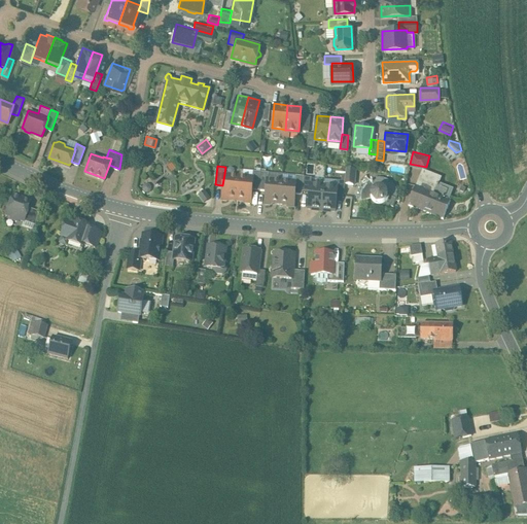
[(355,168),(346,167),(345,179),(345,181),(353,182),(355,168)]
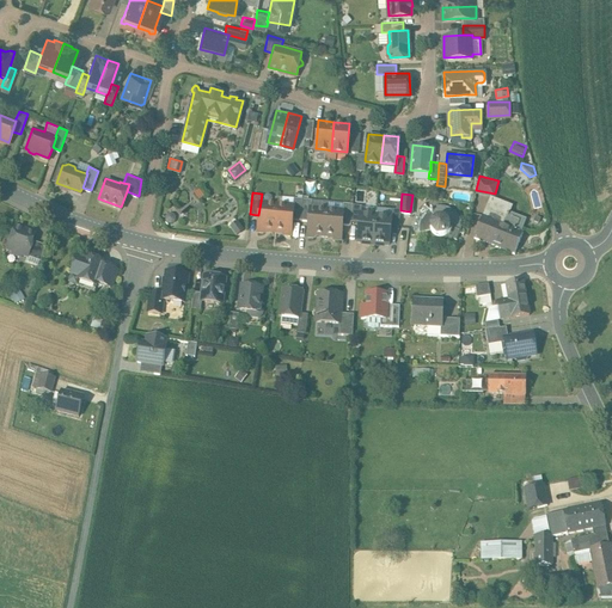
[(303,197),(294,196),(293,204),(292,217),(300,219),(303,197)]
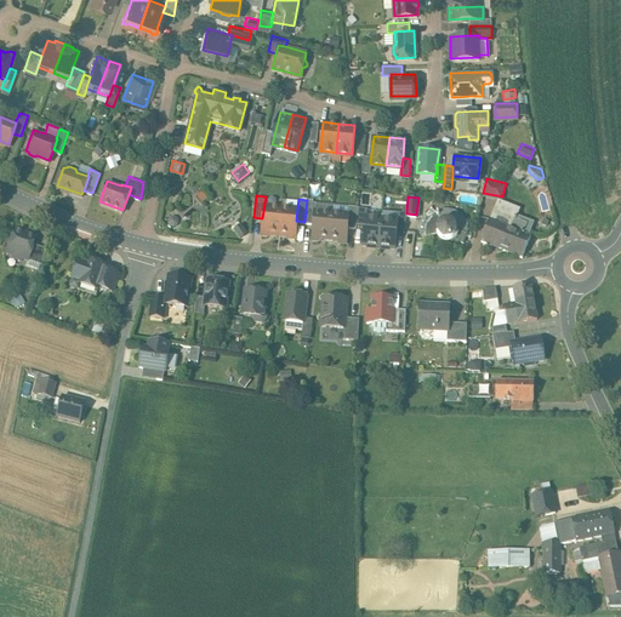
[(317,201),(307,200),(305,222),(313,223),(314,210),(315,210),(317,201)]
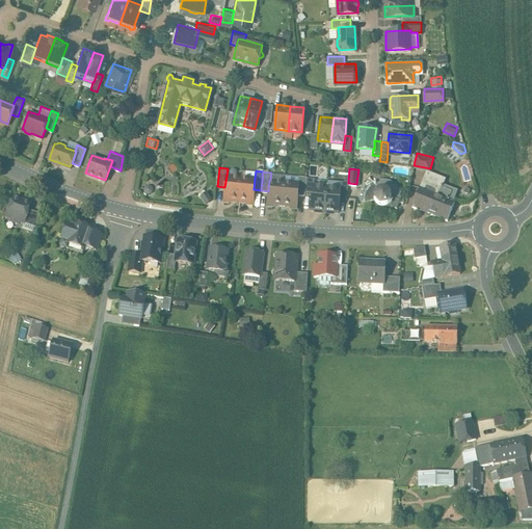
[(307,176),(298,175),(298,182),(297,193),(304,194),(306,191),(307,177),(307,176)]
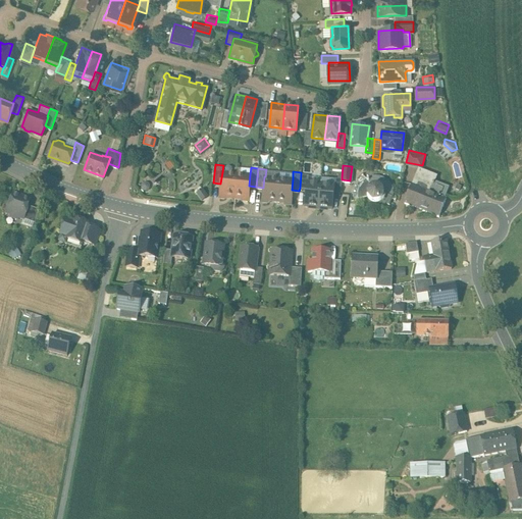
[(222,172),(220,184),(219,197),(224,197),(227,195),(233,195),(236,173),(222,172)]
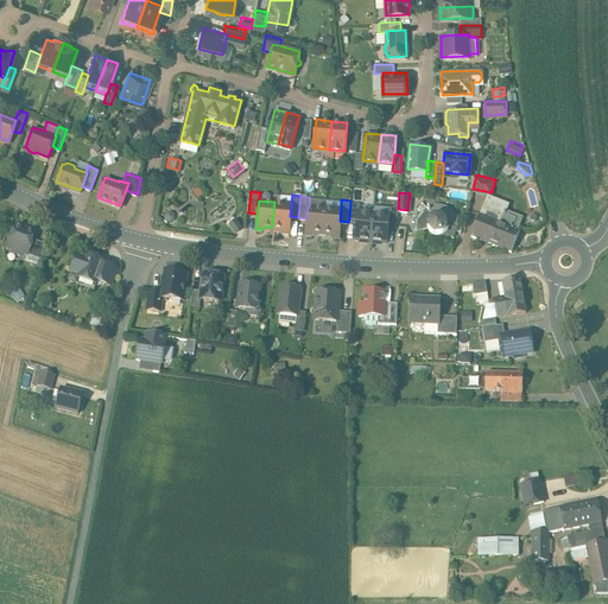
[(291,203),(274,202),(272,227),(280,228),(284,231),(289,231),(290,216),(291,203)]
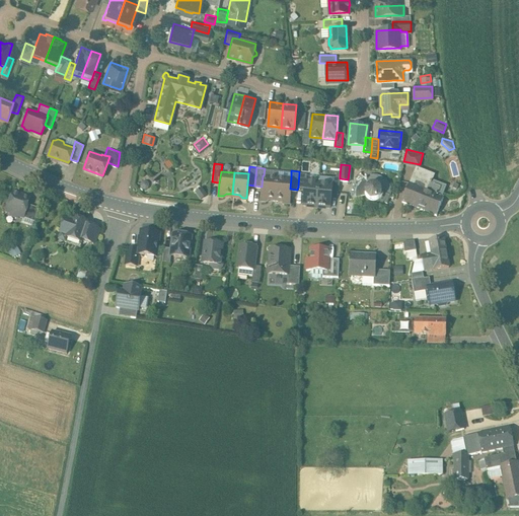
[(307,173),(299,172),(298,187),(305,188),(305,179),(306,180),(307,173)]
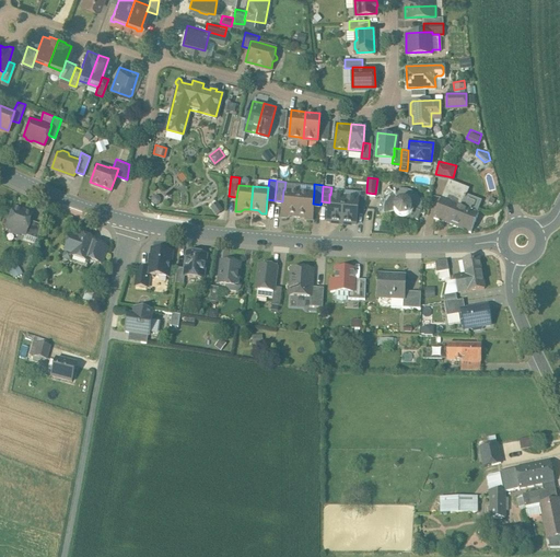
[(466,194),(445,186),(442,196),(458,202),(451,222),(470,231),(478,211),(476,209),(479,199),(466,194)]
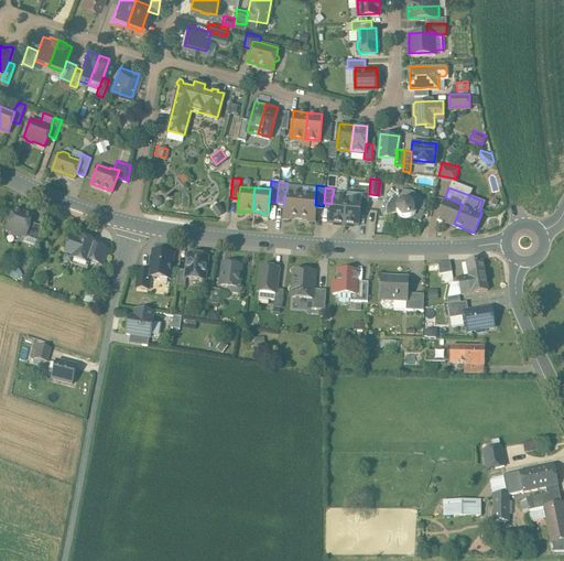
[(286,191),(285,191),(284,203),(283,217),(289,217),(292,214),(299,215),(301,192),(286,191)]
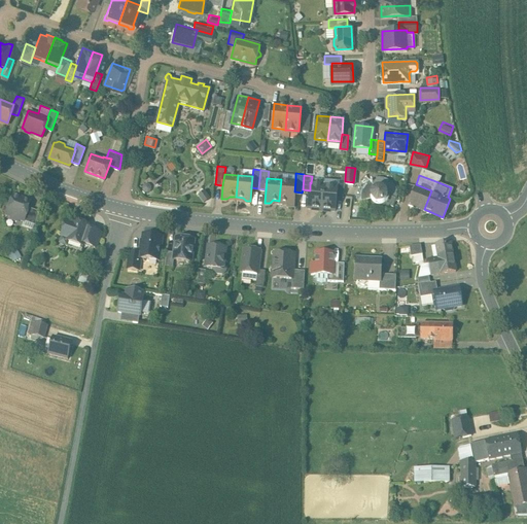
[(345,179),(337,178),(337,185),(337,193),(343,194),(345,181),(345,179)]
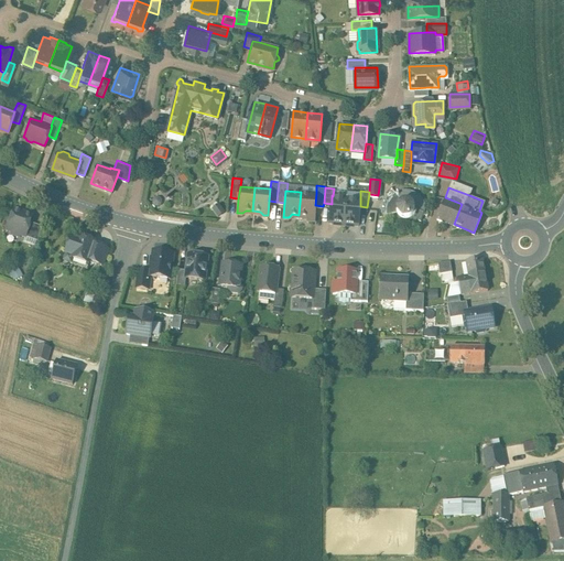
[(396,191),(393,193),(391,195),(389,197),(388,201),(387,203),(387,205),(387,206),(386,209),(387,213),(397,211),(397,209),(397,208),(397,207),(397,206),(398,204),(398,203),(399,202),(400,201),(401,200),(396,191)]
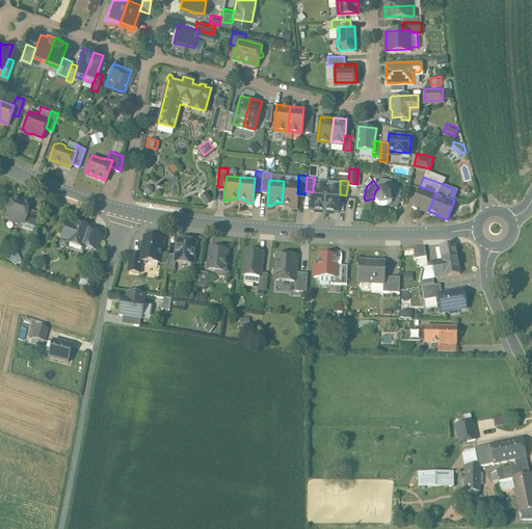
[(298,182),(284,181),(282,203),(289,204),(291,207),(296,207),(297,193),(298,182)]
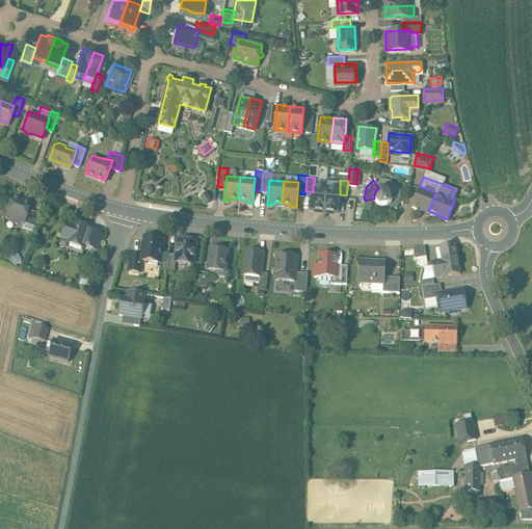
[(314,185),(313,184),(313,192),(311,208),(324,210),(326,186),(314,185)]
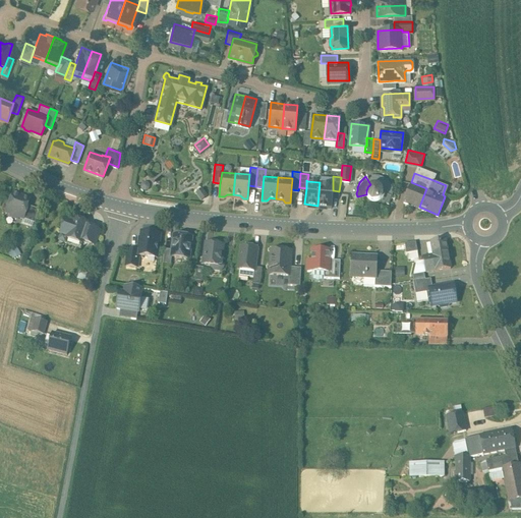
[(333,183),(320,182),(317,206),(331,207),(333,190),(333,183)]
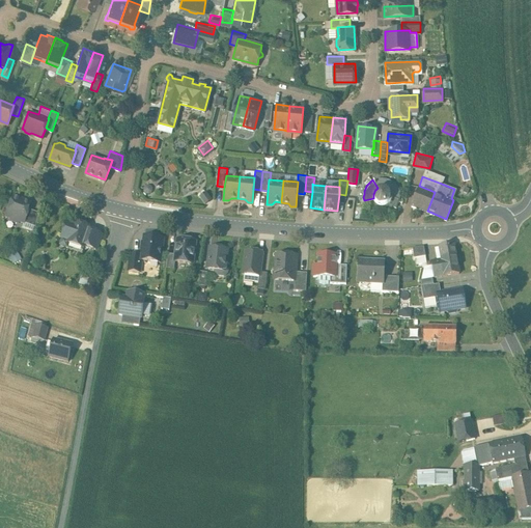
[(435,192),(419,186),(411,204),(427,211),(435,192)]
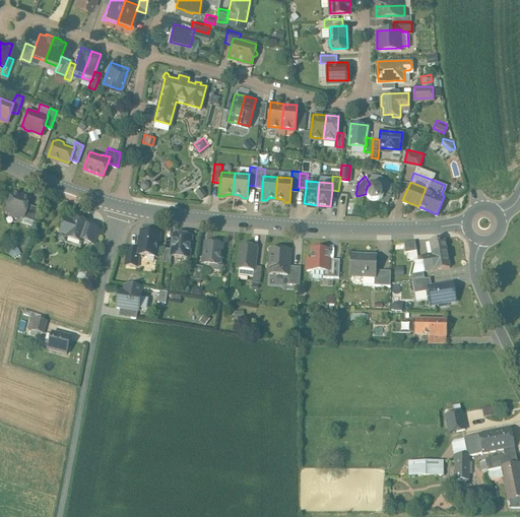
[(372,184),(370,184),(369,185),(368,186),(367,187),(367,188),(366,190),(366,191),(366,192),(366,193),(366,194),(366,195),(367,196),(369,198),(370,199),(371,200),(374,200),(376,200),(377,199),(378,199),(379,198),(387,202),(391,194),(383,191),(382,189),(382,188),(381,187),(380,186),(379,185),(378,184),(376,184),(374,183),(372,184)]
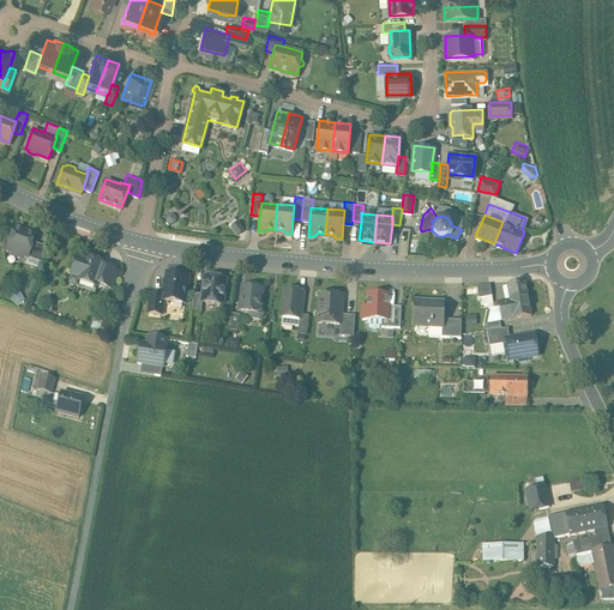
[(35,233),(14,225),(6,248),(12,251),(12,252),(20,255),(20,253),(26,255),(32,240),(35,233)]
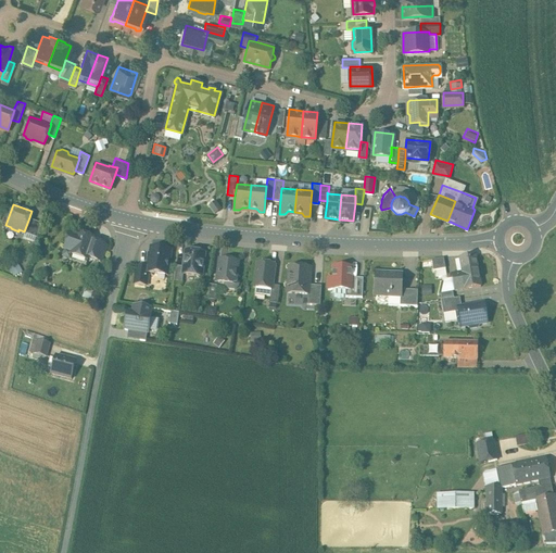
[(41,222),(29,217),(24,231),(37,236),(41,222)]
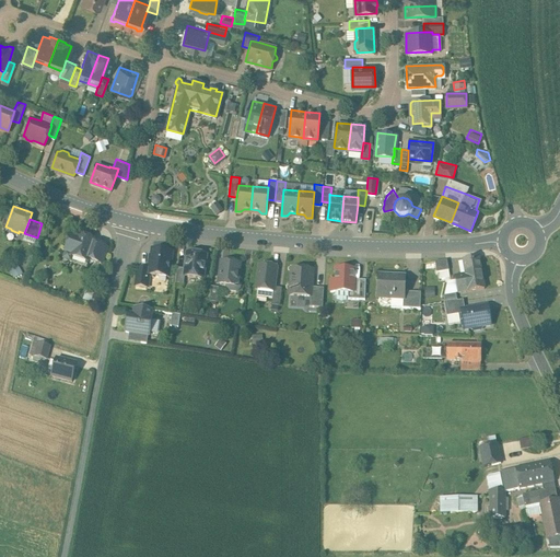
[(78,235),(70,233),(62,256),(70,258),(71,254),(89,259),(89,256),(94,241),(95,239),(79,233),(78,235)]
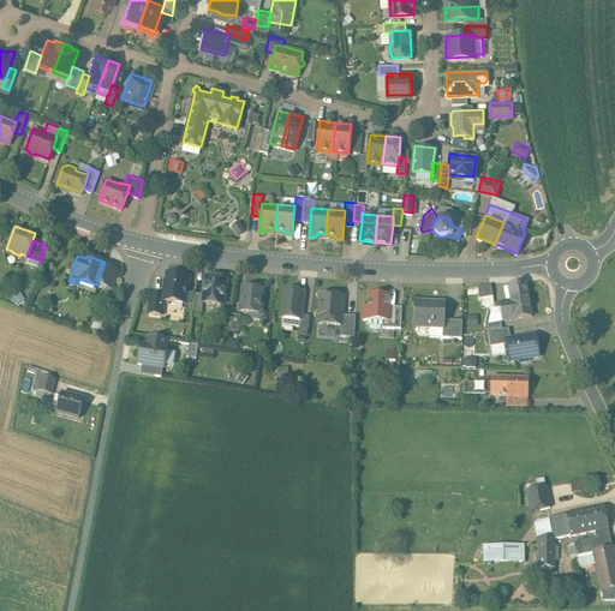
[(118,269),(103,264),(97,281),(112,286),(118,269)]
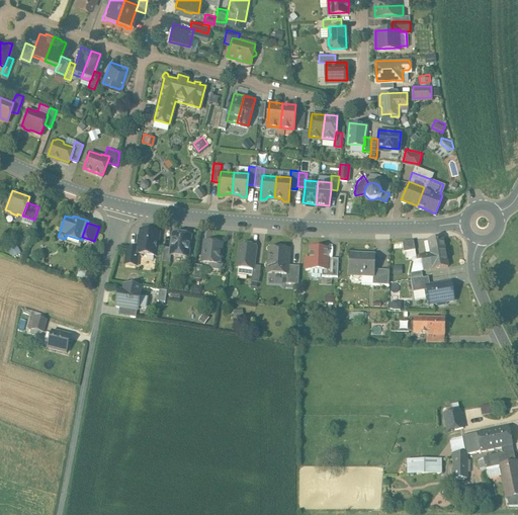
[(159,232),(141,230),(140,240),(139,239),(138,248),(137,252),(138,252),(156,254),(159,232)]
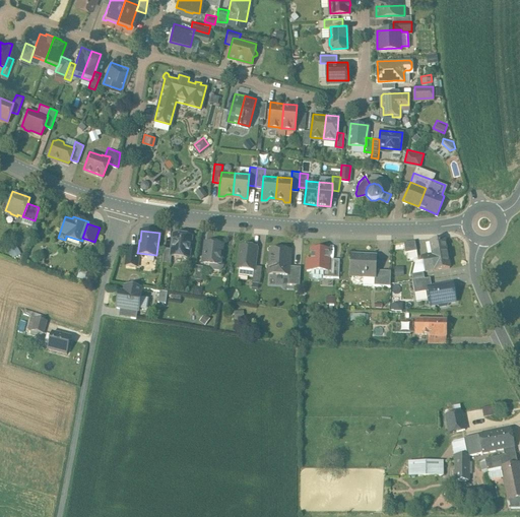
[(192,236),(174,234),(172,248),(171,255),(172,255),(189,257),(192,236)]
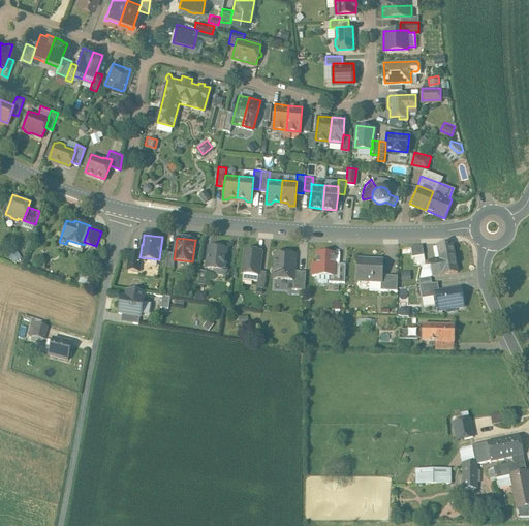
[(453,241),(438,243),(440,257),(430,258),(431,261),(432,270),(442,269),(443,274),(458,271),(453,241)]
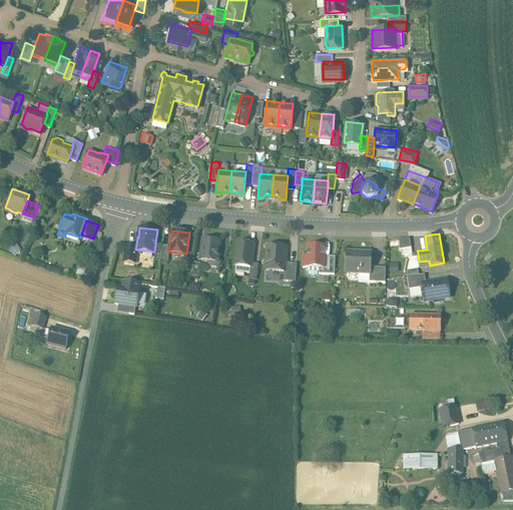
[(410,235),(399,237),(400,247),(411,245),(410,235)]
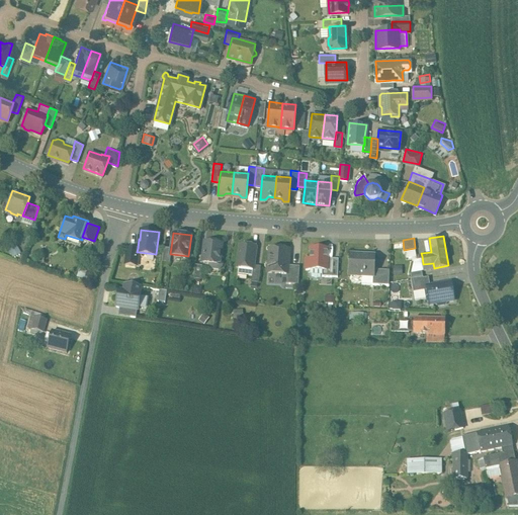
[(222,242),(205,240),(202,261),(209,262),(209,263),(212,267),(219,267),(223,265),(223,262),(220,258),(222,242)]
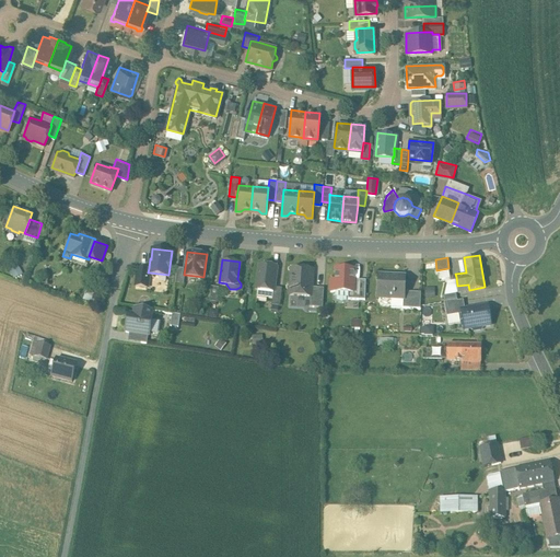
[(277,266),(259,264),(256,287),(273,289),(275,285),(277,266)]
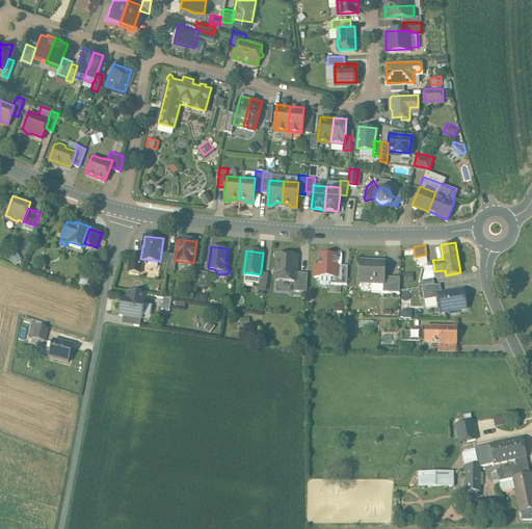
[(141,255),(131,254),(129,269),(139,270),(141,259),(140,259),(141,255)]
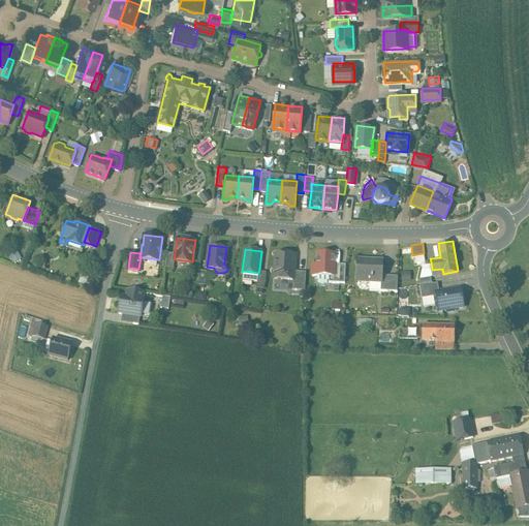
[(175,252),(167,252),(165,266),(174,267),(175,259),(174,259),(175,252)]
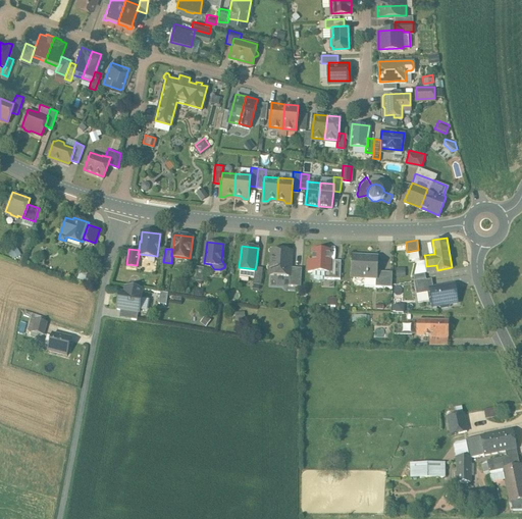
[(289,283),(301,284),(302,266),(290,266),(291,250),(272,249),(270,273),(289,274),(289,283)]
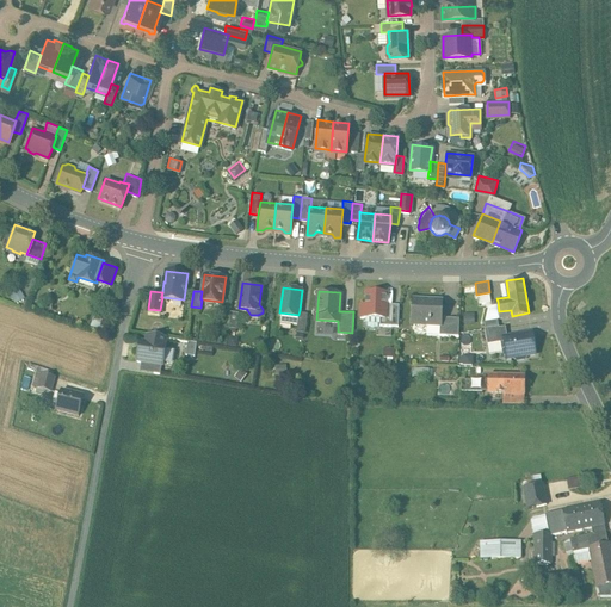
[(387,292),(366,291),(366,303),(362,303),(360,315),(380,316),(386,316),(386,303),(387,292)]
